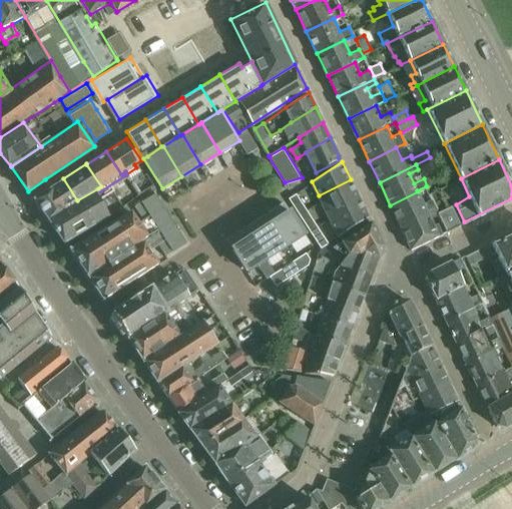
[(63,178),(51,186),(34,198),(49,218),(72,203),(77,200),(63,178)]
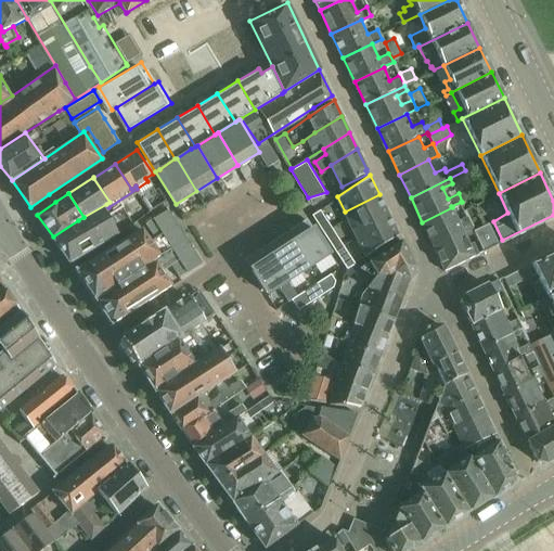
[(379,194),(345,212),(355,231),(389,214),(379,194)]
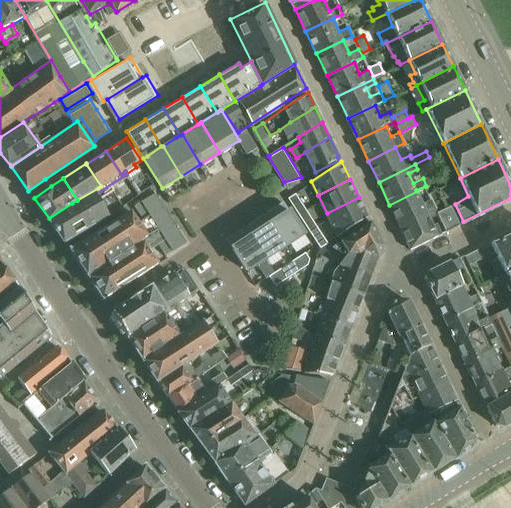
[(98,188),(77,200),(72,203),(87,227),(110,214),(98,192),(100,191),(98,188)]
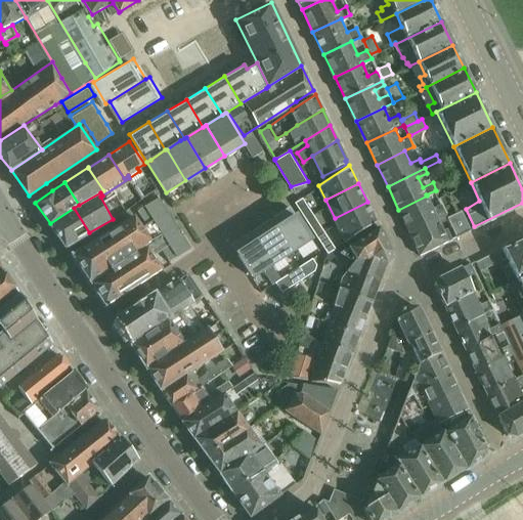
[(133,214),(89,243),(72,253),(105,304),(161,267),(153,252),(163,248),(169,259),(176,254),(171,247),(167,240),(163,232),(158,225),(172,216),(159,195),(137,209),(146,222),(140,225),(133,214)]
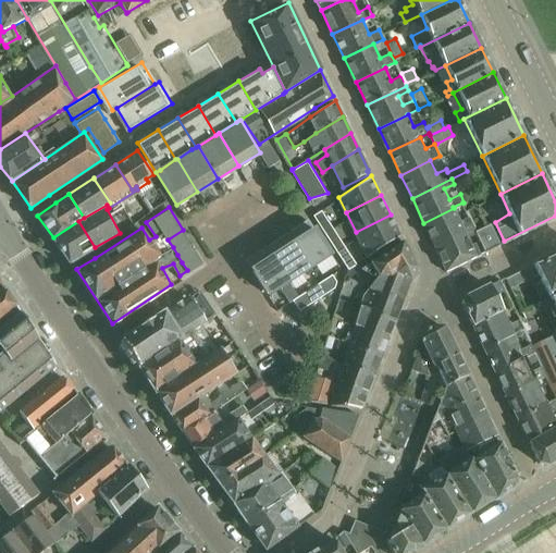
[(313,213),(348,268),(357,262),(321,208),(313,213)]
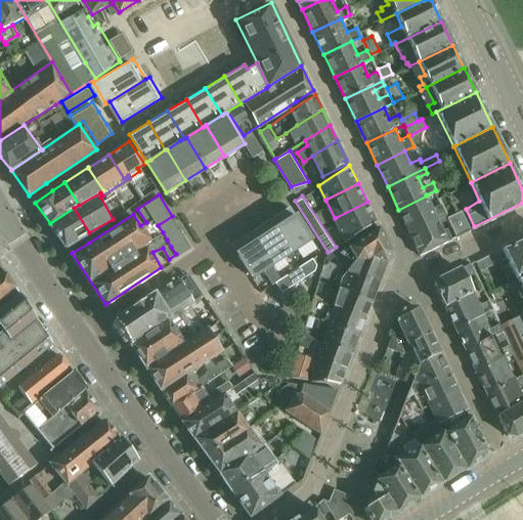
[(427,196),(398,210),(408,230),(437,216),(437,217),(446,212),(441,202),(432,207),(427,196)]
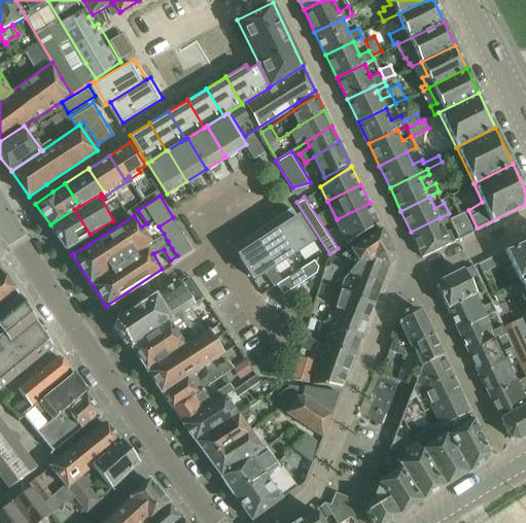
[(370,203),(337,219),(347,242),(379,221),(370,203)]
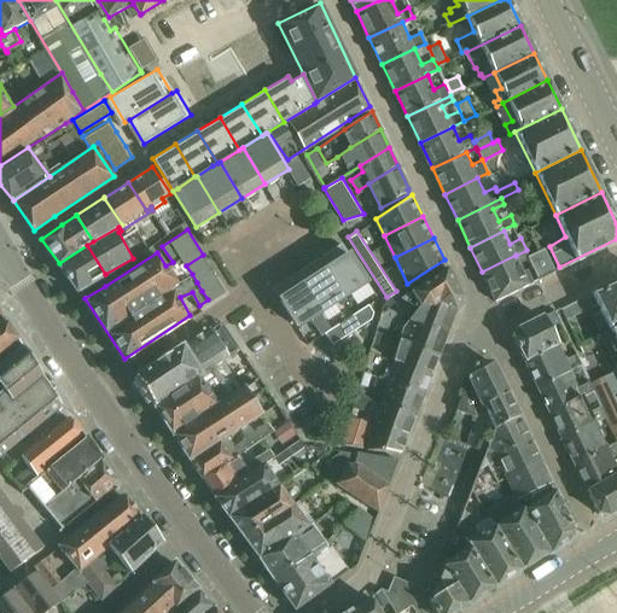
[(318,256),(342,293),(366,278),(342,241),(318,256)]
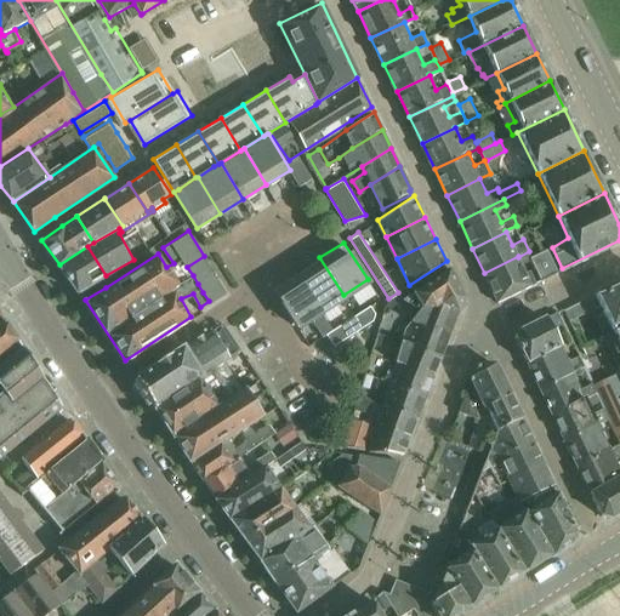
[(87,246),(60,264),(79,292),(106,275),(87,246)]
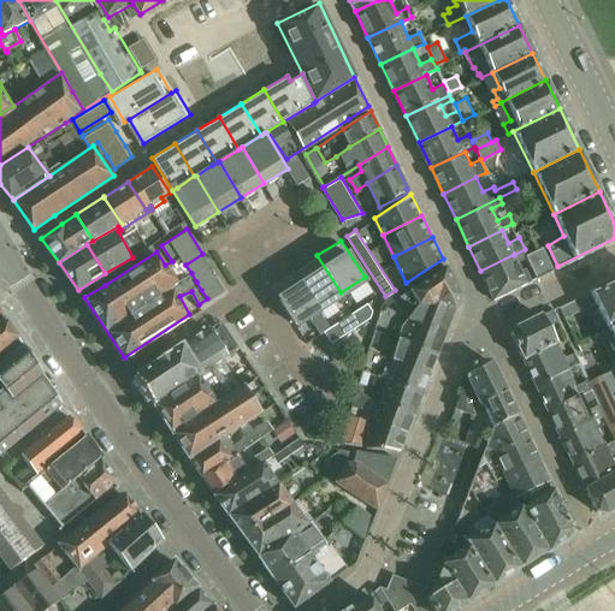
[(537,277),(554,268),(543,245),(526,254),(537,277)]
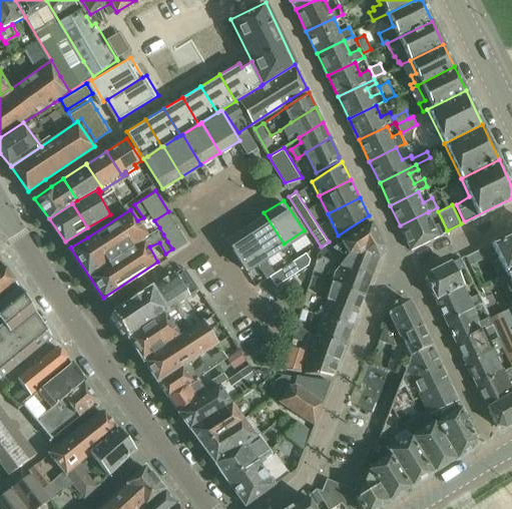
[(173,218),(168,211),(154,220),(159,227),(173,218)]
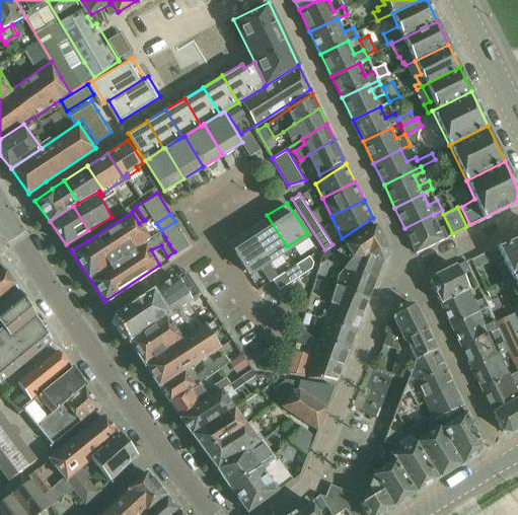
[(438,227),(433,215),(433,214),(404,228),(416,251),(443,237),(448,235),(443,224),(438,227)]
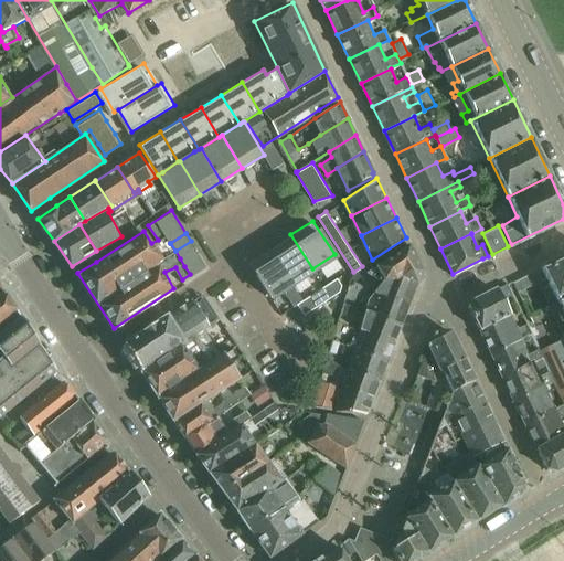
[(290,234),(270,247),(293,282),(312,268),(290,234)]
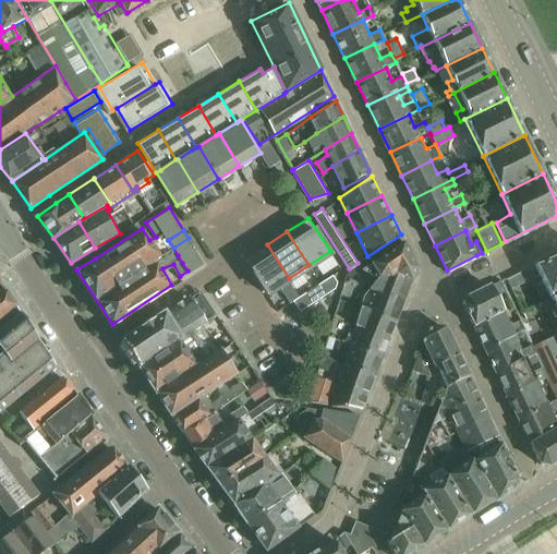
[(193,245),(189,238),(173,248),(178,255),(193,245)]
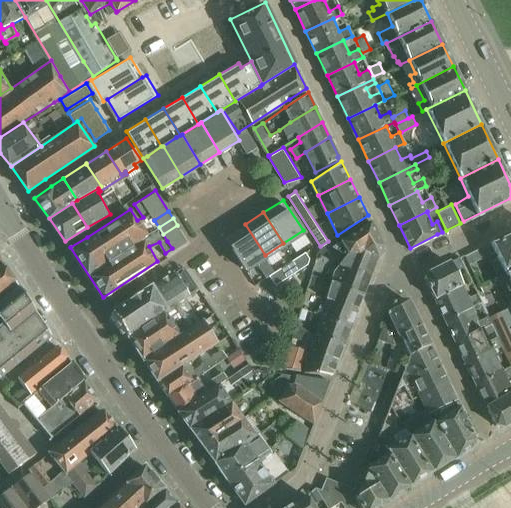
[(345,238),(342,239),(348,251),(349,251),(359,254),(362,250),(379,238),(370,221),(345,238)]
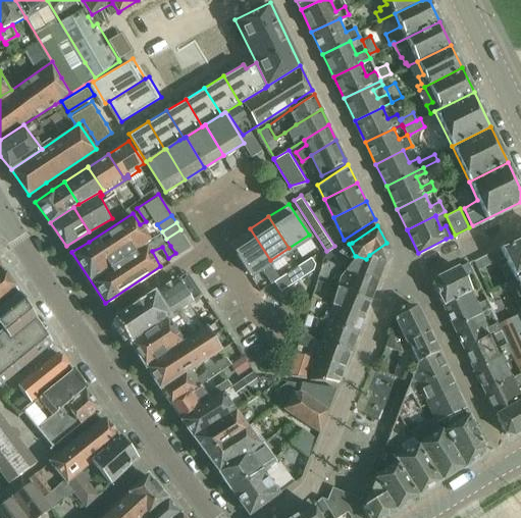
[(270,260),(250,228),(229,242),(250,273),(270,260)]
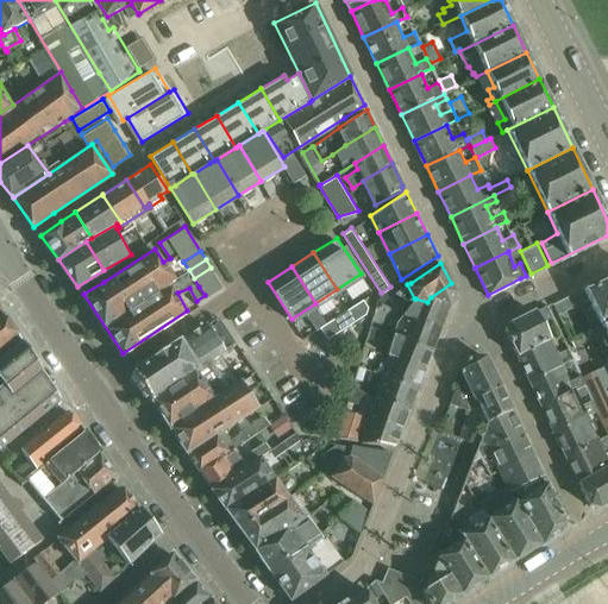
[(211,268),(194,278),(199,287),(215,276),(211,268)]
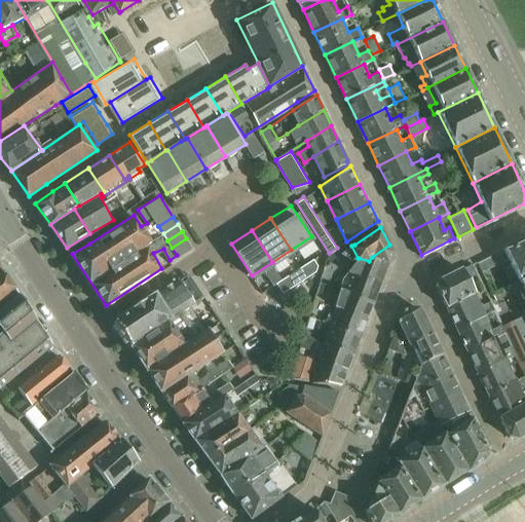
[(524,236),(503,248),(519,278),(524,275),(524,236)]
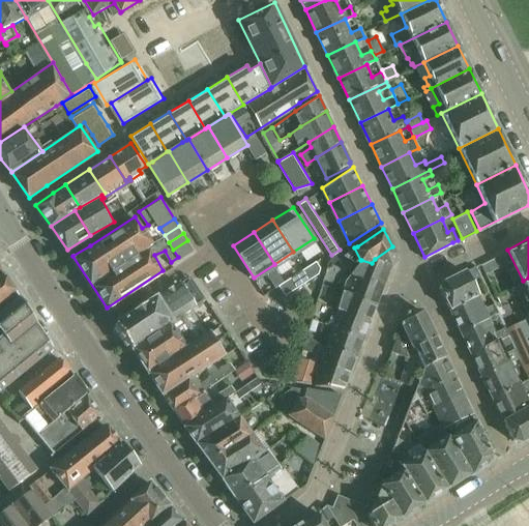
[(193,249),(187,240),(173,250),(178,257),(193,249)]
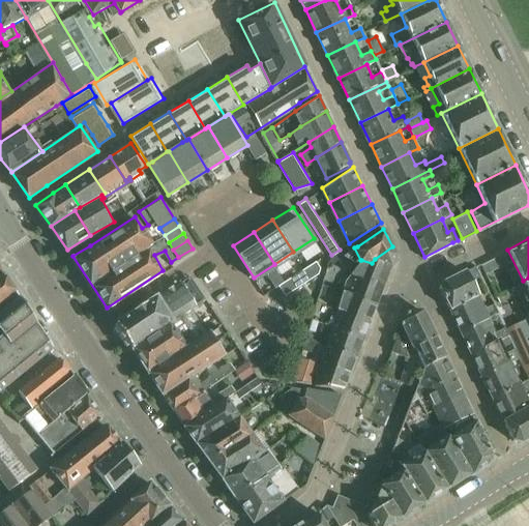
[(372,263),(361,260),(355,268),(351,265),(348,268),(351,272),(352,271),(383,284),(395,255),(397,254),(392,246),(375,259),(372,263)]
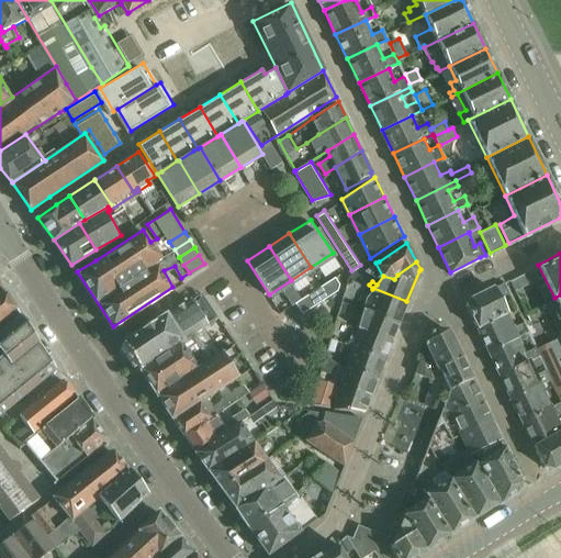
[(538,275),(534,267),(511,278),(514,286),(538,275)]
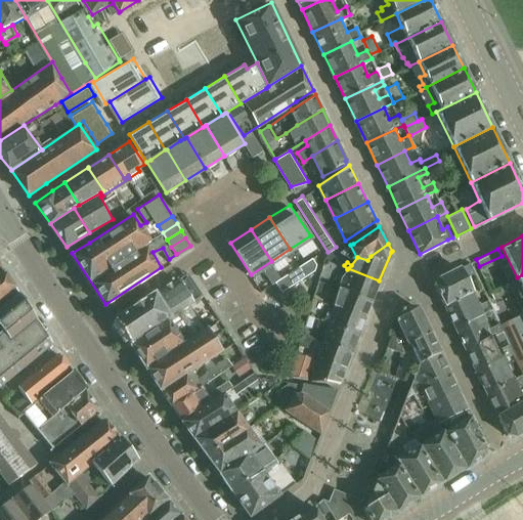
[(317,263),(312,256),(275,280),(281,290),(305,275),(315,268),(317,263)]
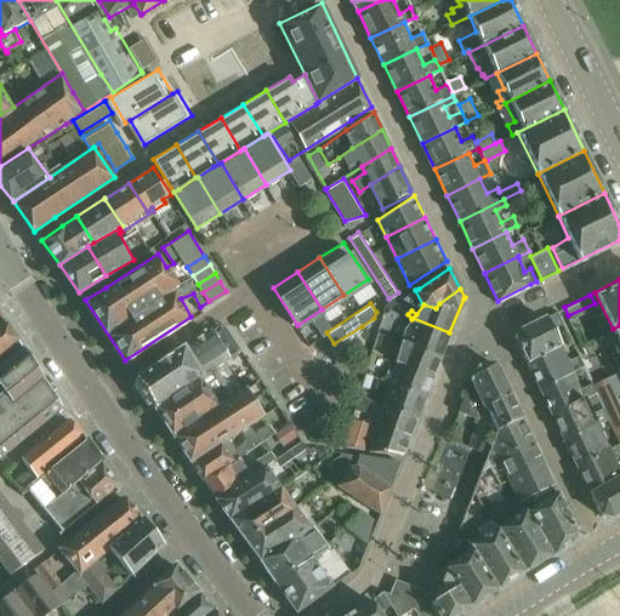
[(557,311),(556,311),(519,329),(516,338),(528,361),(568,342),(569,344),(574,343),(557,311)]
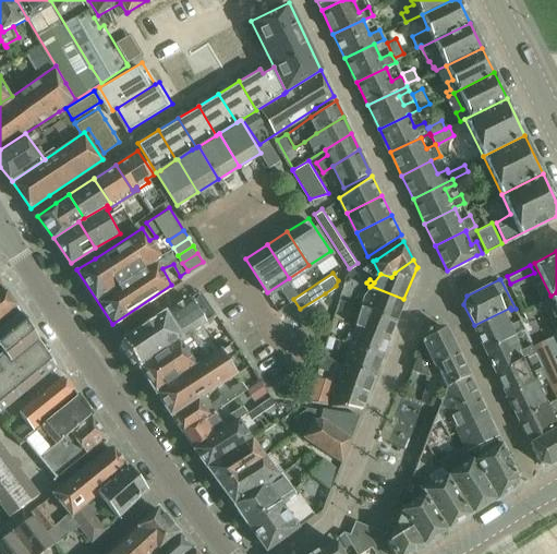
[(365,296),(363,305),(397,317),(403,299),(371,286),(370,287),(371,288),(365,296)]
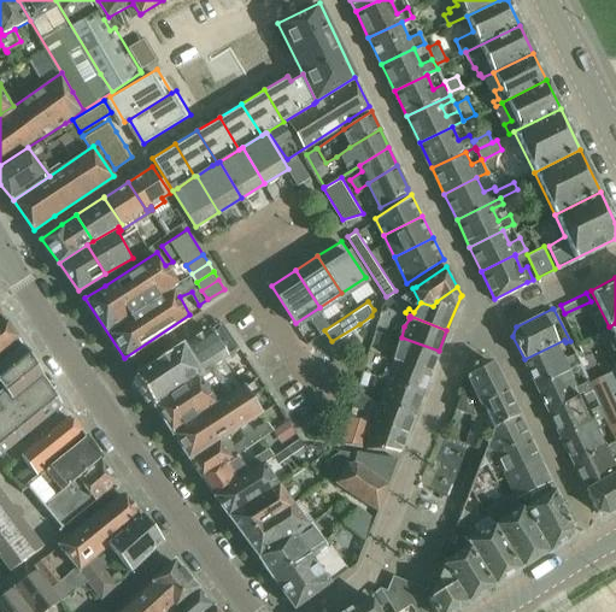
[(9,324),(7,322),(0,327),(0,360),(23,345),(9,324)]
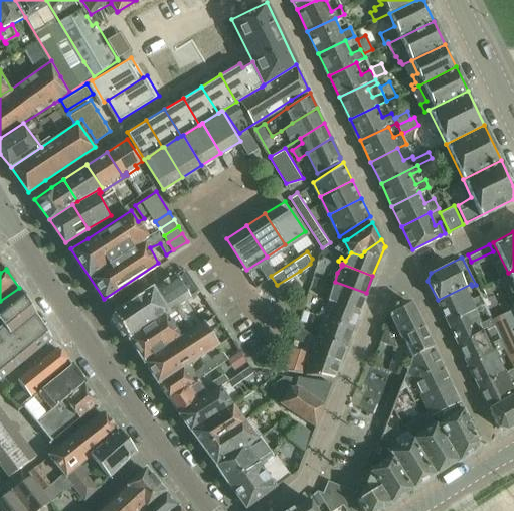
[(513,270),(508,273),(501,277),(513,304),(513,270)]
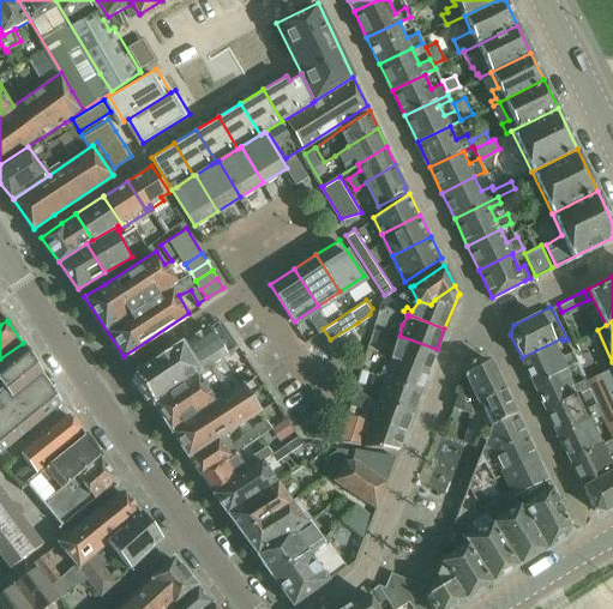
[(155,360),(134,373),(154,402),(198,374),(229,355),(209,325),(155,360)]
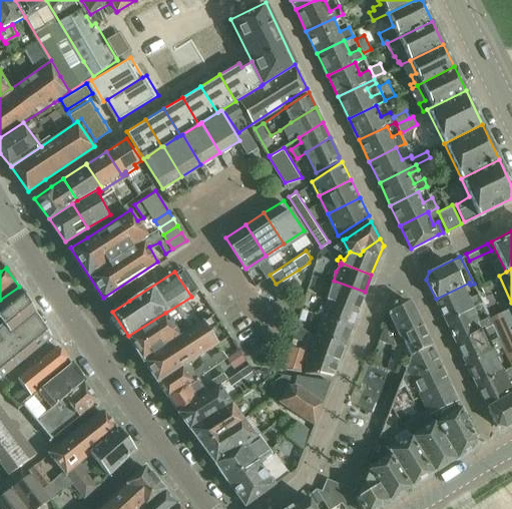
[(498,285),(494,277),(480,284),(484,291),(498,285)]
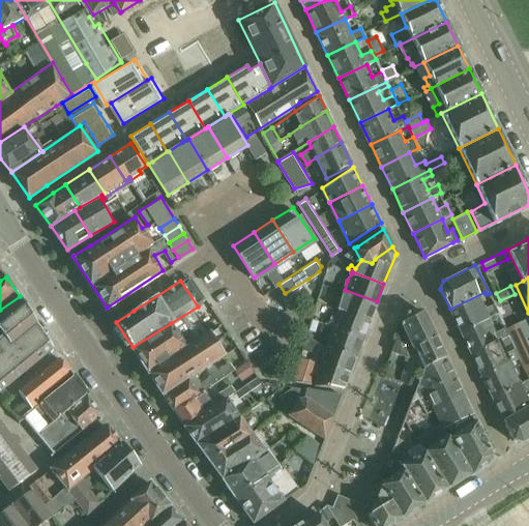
[(345,290),(339,308),(370,320),(377,301),(345,290)]
